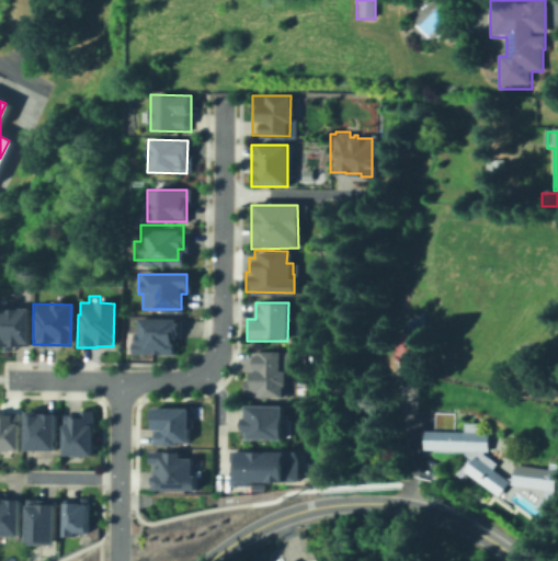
[(0,308),(27,308),(27,347),(0,347),(0,308)]
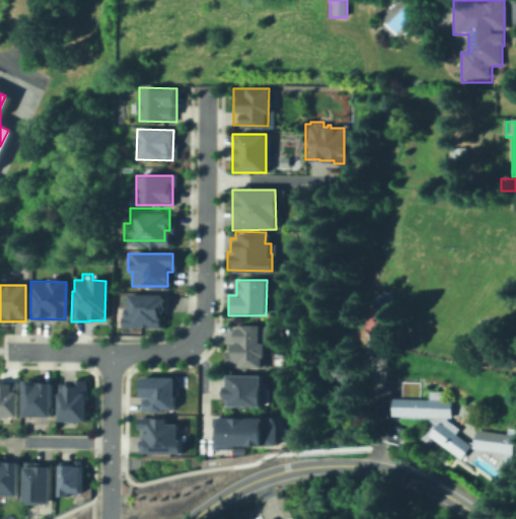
[(165,294),(166,312),(159,312),(159,329),(122,329),(122,312),(127,312),(127,294),(165,294)]
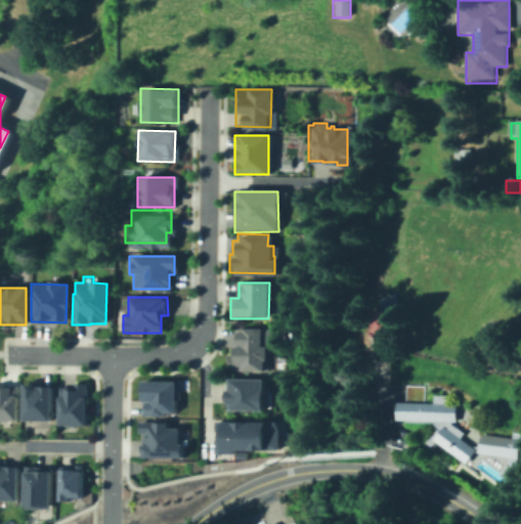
[(381,309),(378,337),(364,336),(367,308),(381,309)]
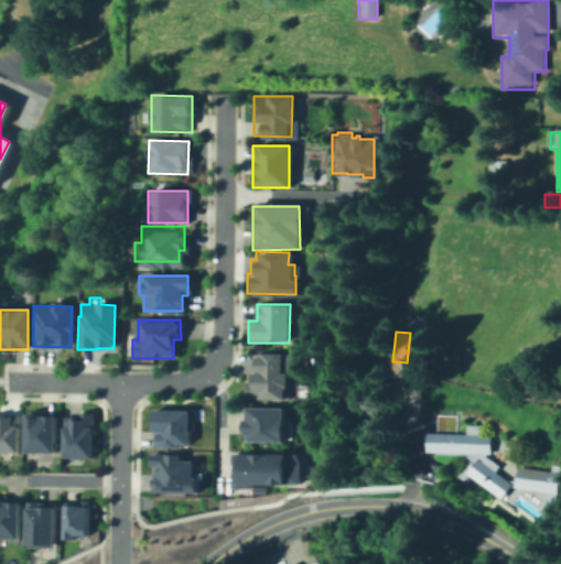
[(289,355),(289,401),(243,401),(243,378),(251,378),(252,355),(289,355)]
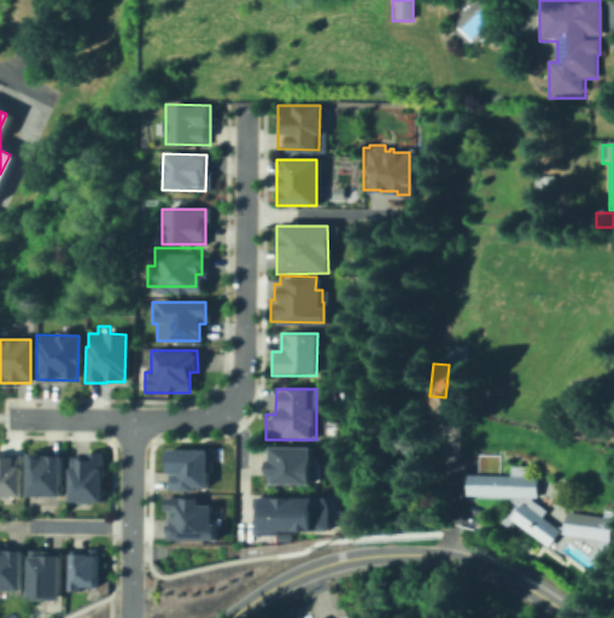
[(272,445),(311,447),(309,487),(269,485),(272,445)]
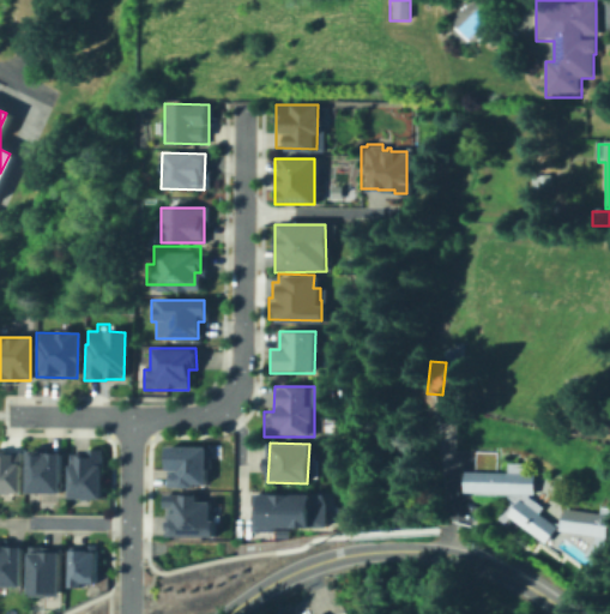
[(205,447),(205,483),(163,482),(164,446),(205,447)]
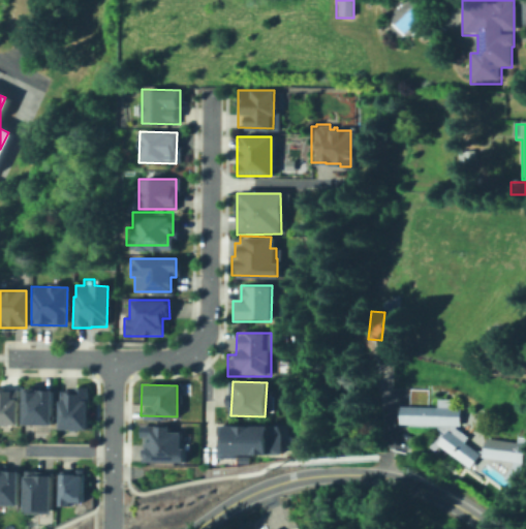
[(0,387),(17,389),(17,428),(0,427),(0,387)]
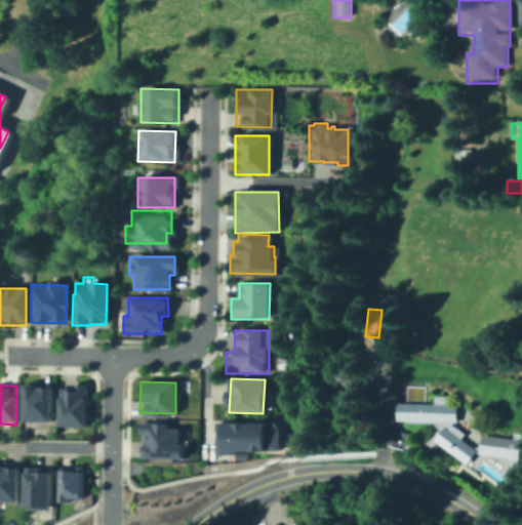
[(58,388),(72,388),(72,385),(85,385),(85,427),(58,426),(58,388)]
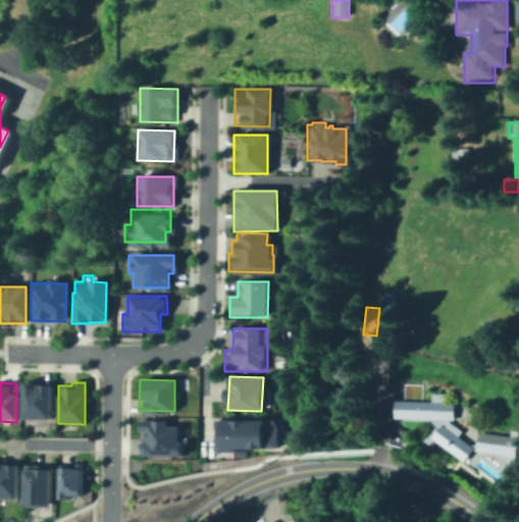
[(22,383),(50,384),(50,420),(22,420),(22,383)]
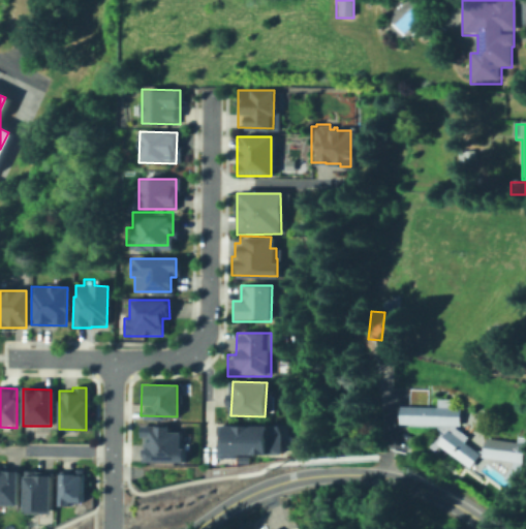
[(447,396),(447,402),(456,402),(456,422),(397,422),(397,402),(433,402),(433,396),(447,396)]
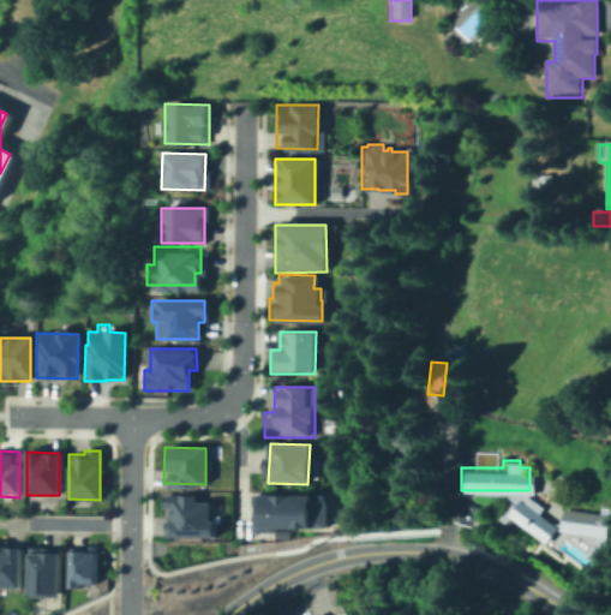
[(252,520),(252,514),(256,514),(256,491),(318,494),(323,501),(323,526),(306,526),(306,525),(271,525),(271,531),(252,530),(249,530),(250,520),(252,520)]
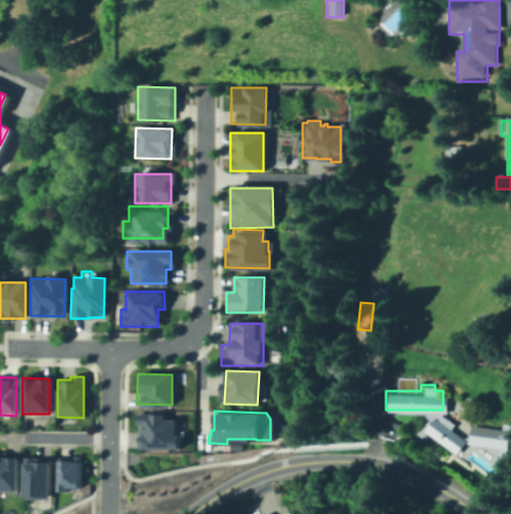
[(136,415),(163,415),(163,419),(175,420),(175,437),(179,437),(179,451),(140,450),(141,425),(136,425),(136,415)]
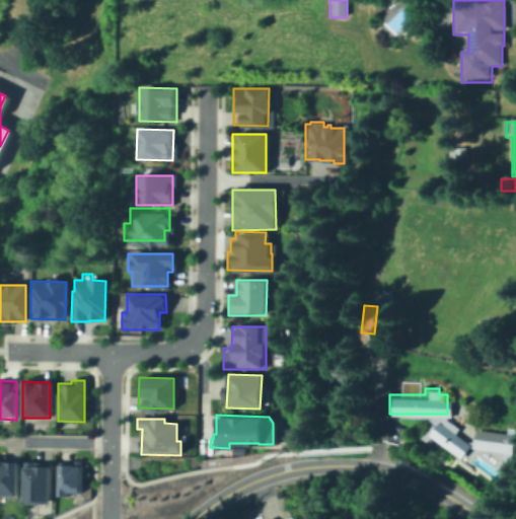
[(427,433),(436,421),(464,442),(455,455),(427,433)]
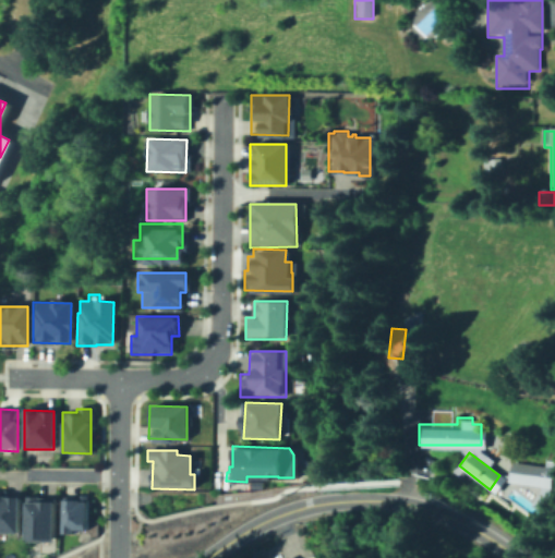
[(505,459),(498,504),(540,509),(546,464),(505,459)]
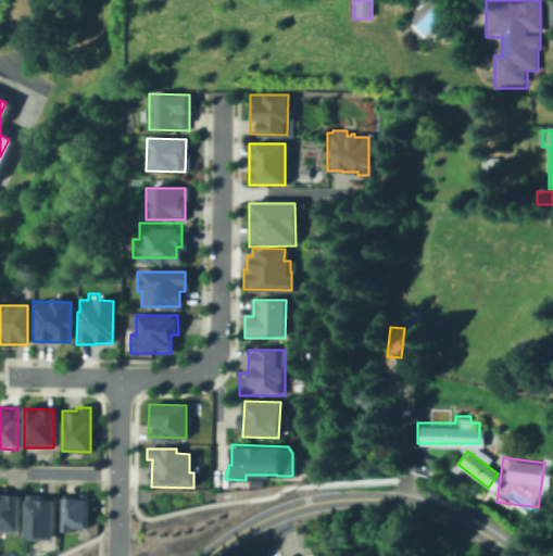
[(19,495),(17,533),(0,533),(0,489),(4,489),(4,495),(19,495)]
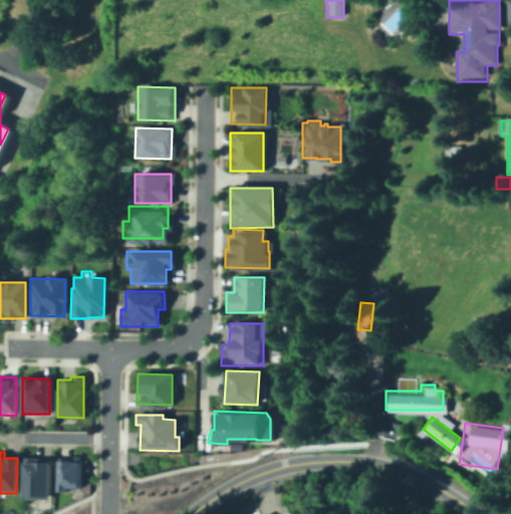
[(79,452),(78,494),(54,493),(54,461),(71,461),(71,452),(79,452)]
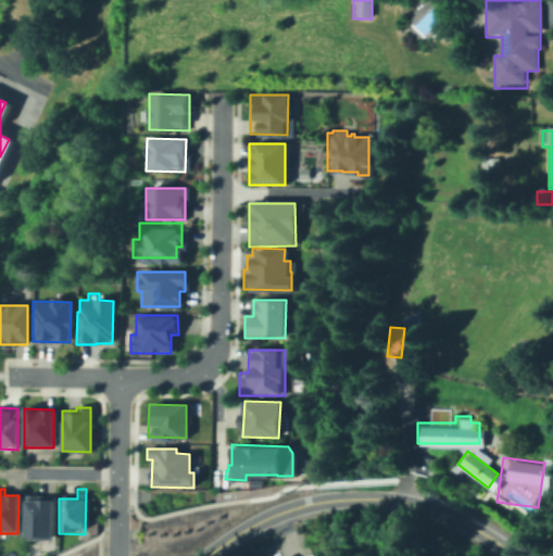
[(25,494),(53,494),(52,541),(24,540),(25,494)]
